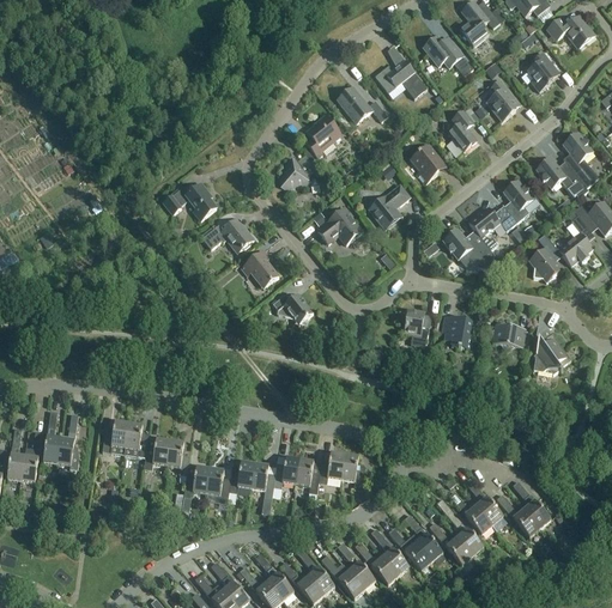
[(459,29),(472,44),(488,32),(482,24),(486,20),(492,28),(500,22),(491,11),(485,16),(472,0),(460,10),(468,22),(459,29)]
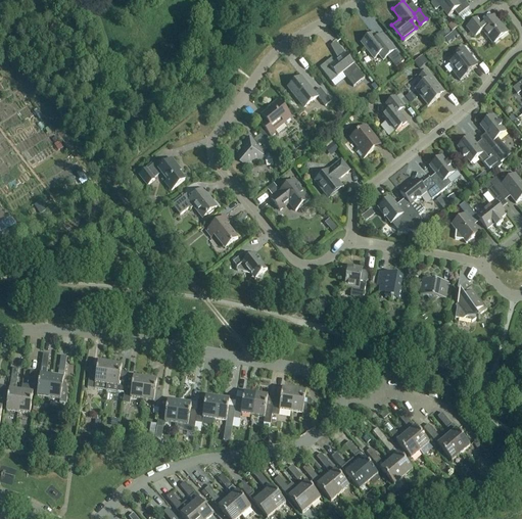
[(430,1),(434,6),(436,6),(439,3),(447,13),(454,8),(457,12),(469,4),(466,0),(430,0),(430,1)]
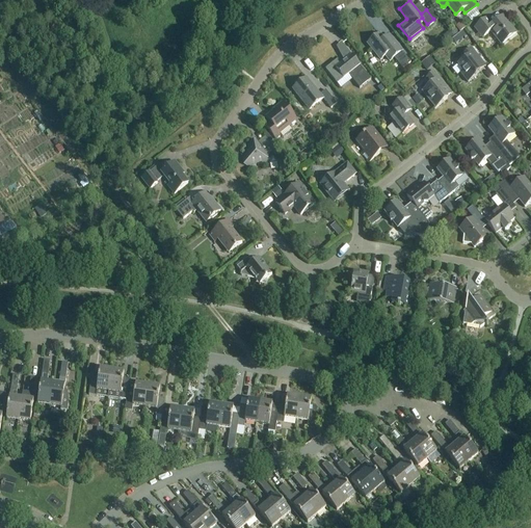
[(431,5),(426,9),(433,19),(439,15),(431,5)]
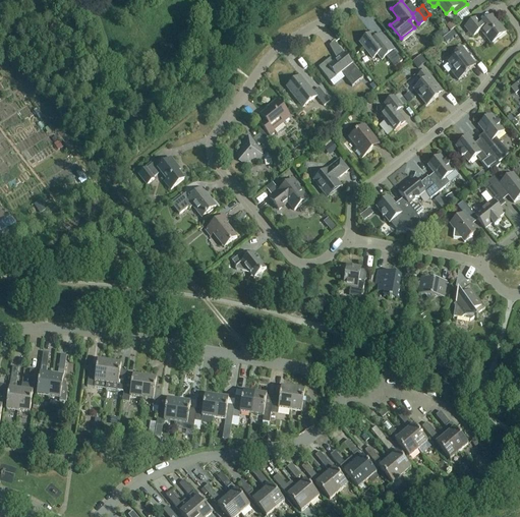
[(471,34),(480,26),(490,40),(504,30),(490,13),(481,21),(475,14),(464,24),(471,34)]
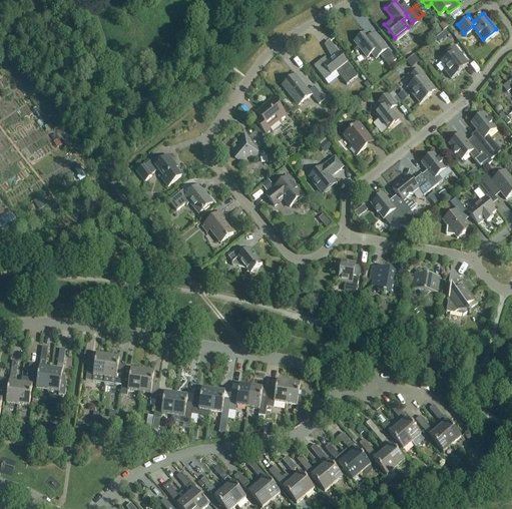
[(444,18),(438,23),(442,28),(448,23),(444,18)]
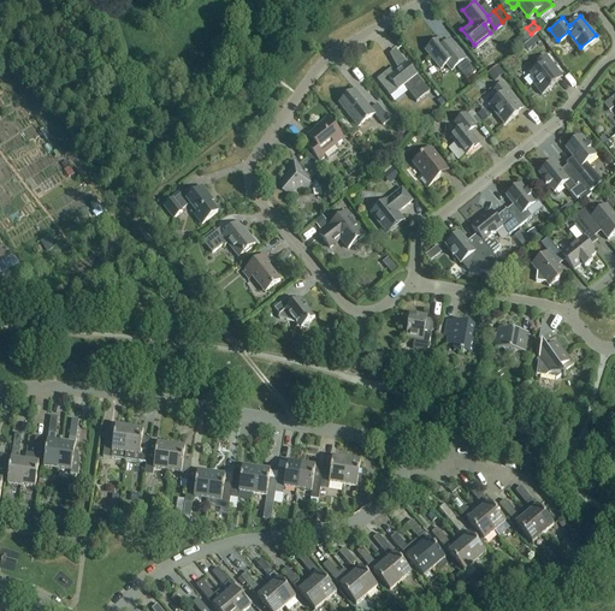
[(520,31),(512,37),(516,43),(525,37),(520,31)]
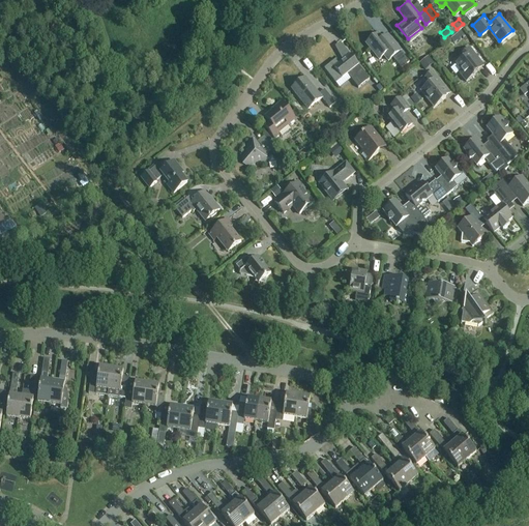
[(365,40),(378,56),(383,52),(387,58),(391,54),(401,65),(408,59),(386,32),(382,36),(377,31),(365,40)]
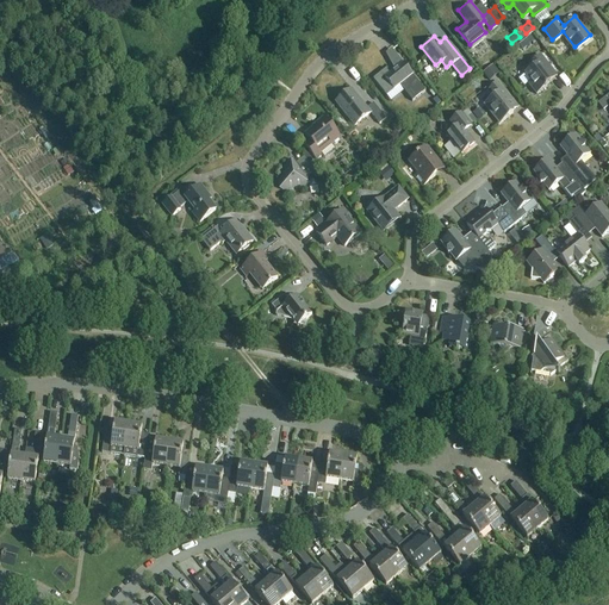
[(530,63),(523,69),(529,78),(527,80),(535,91),(546,82),(545,81),(555,73),(539,51),(528,60),(530,63)]
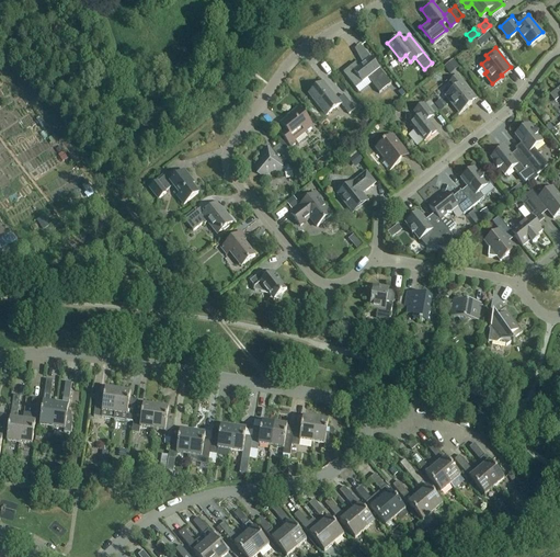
[(363,60),(362,60),(358,64),(354,59),(342,69),(354,84),(366,76),(378,90),(390,80),(366,50),(360,55),(363,60)]
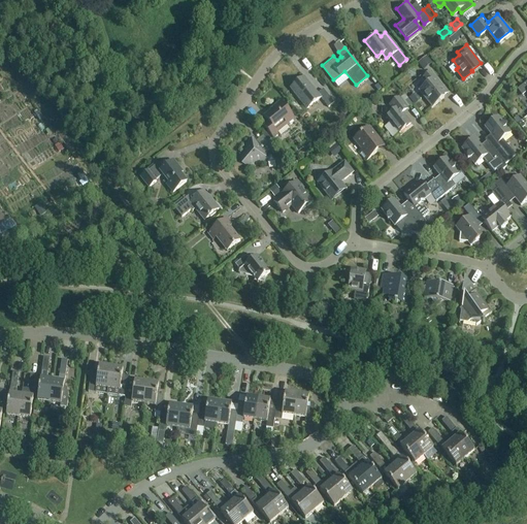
[(417,59),(421,64),(429,58),(425,53),(417,59)]
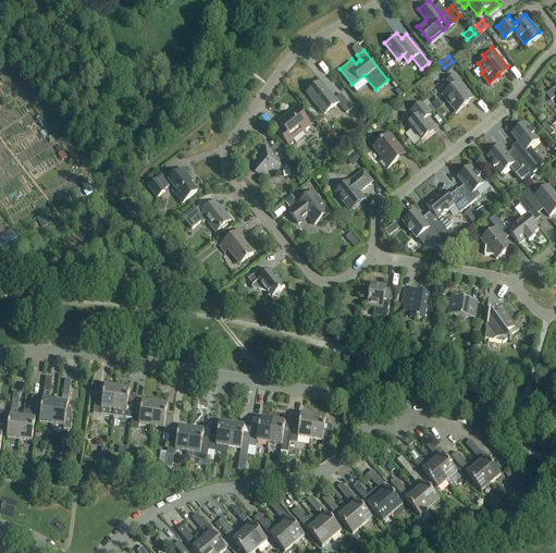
[(444,80),(449,86),(442,93),(455,110),(472,96),(454,72),(444,80)]
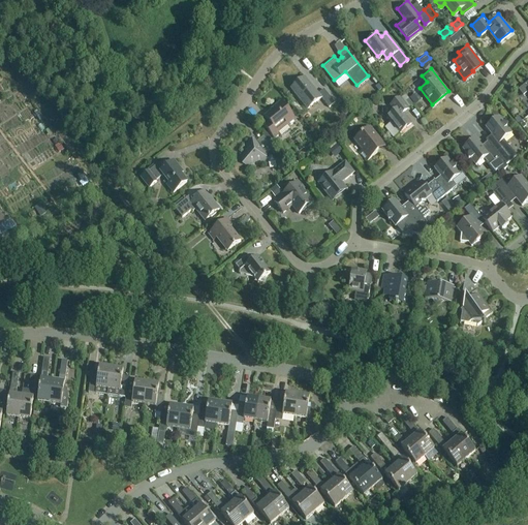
[(289,86),(306,106),(320,95),(328,104),(334,100),(322,86),(317,91),(304,74),(289,86)]
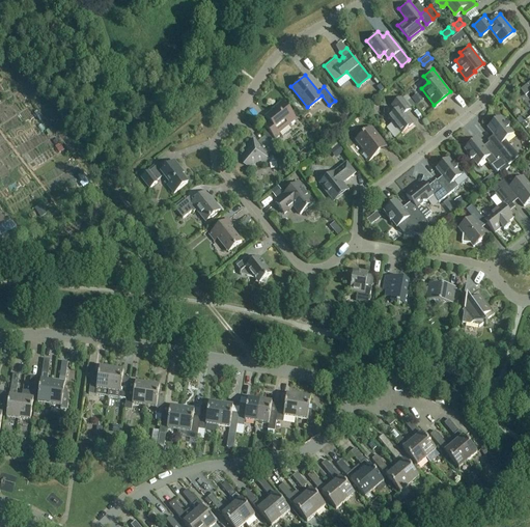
[(529,78),(521,86),(526,91),(529,88),(529,78)]
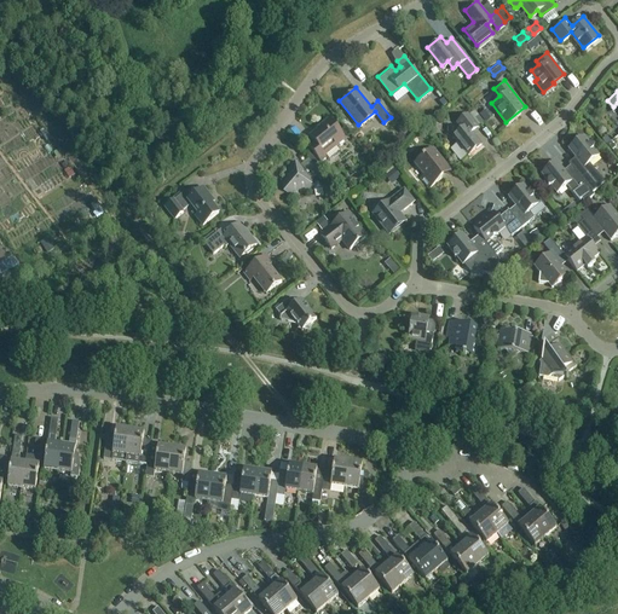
[(492,114),(485,105),(478,111),(484,120),(492,114)]
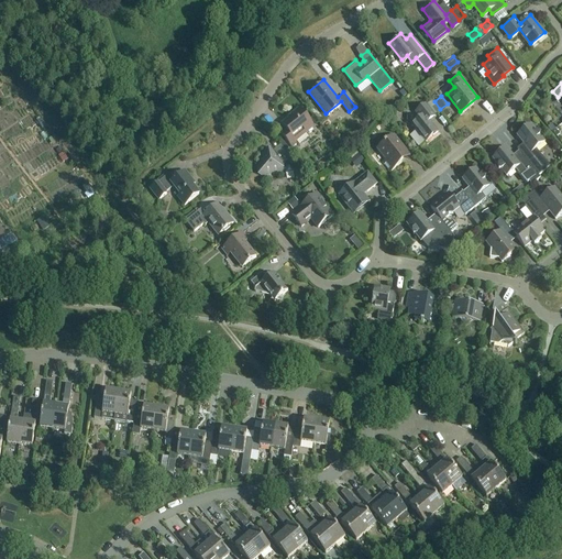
[(419,114),(410,121),(425,139),(437,129),(428,118),(434,112),(425,101),(415,109),(419,114)]
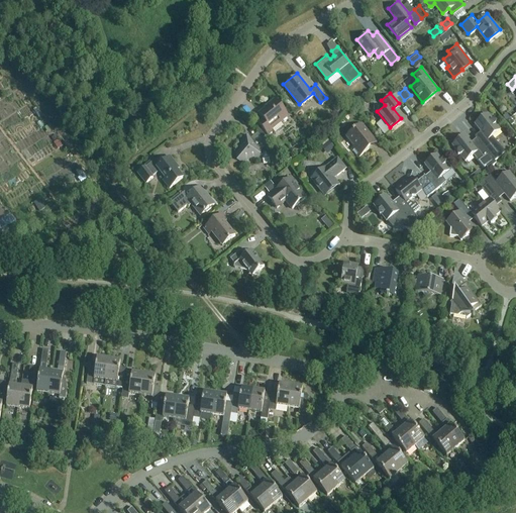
[(262,116),(258,120),(267,132),(272,128),(274,131),(284,123),(281,120),(289,114),(274,96),(266,102),(268,104),(265,107),(265,106),(258,111),(262,116)]
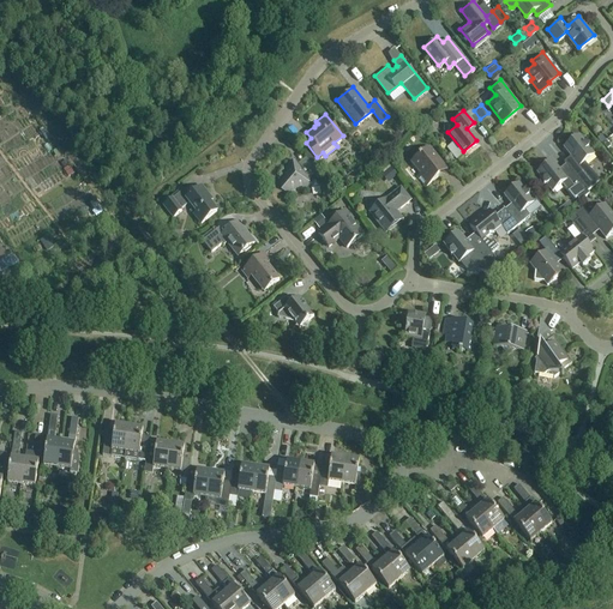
[(394,122),(400,130),(404,126),(398,119),(394,122)]
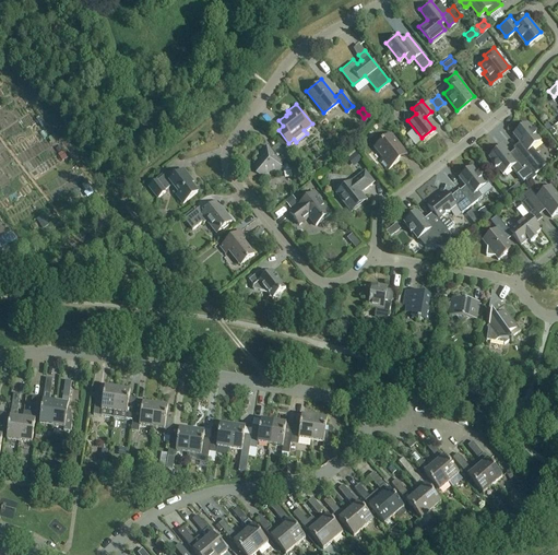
[(307,115),(312,120),(316,117),(310,111),(307,115)]
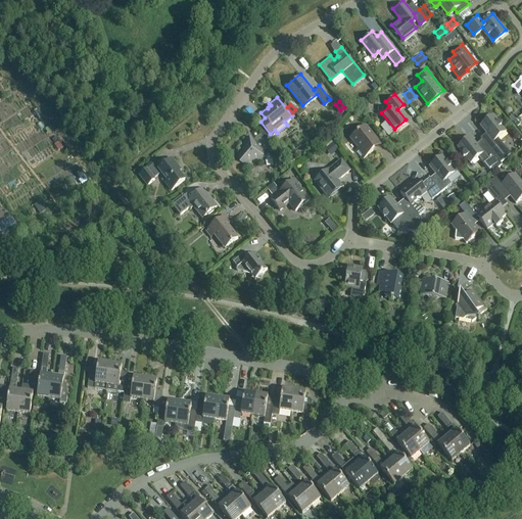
[(37,107),(33,109),(38,116),(42,114),(37,107)]
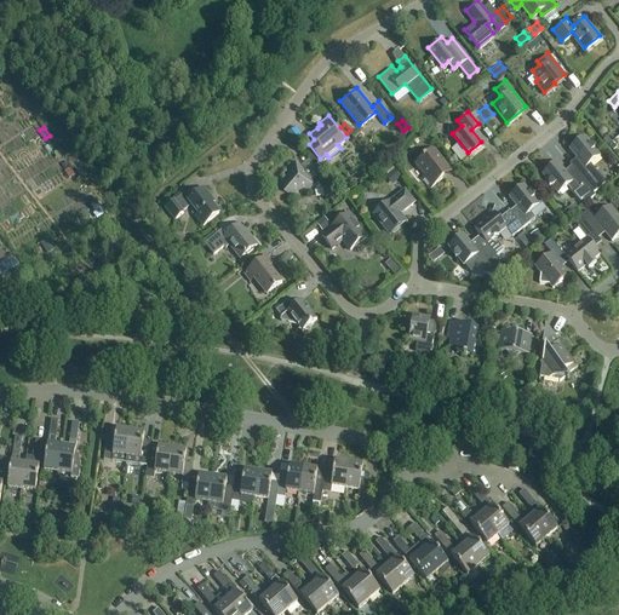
[(583,133),(568,145),(579,159),(572,164),(573,166),(592,190),(601,183),(597,178),(601,176),(589,160),(599,153),(592,145),(594,143),(590,142),(583,133)]
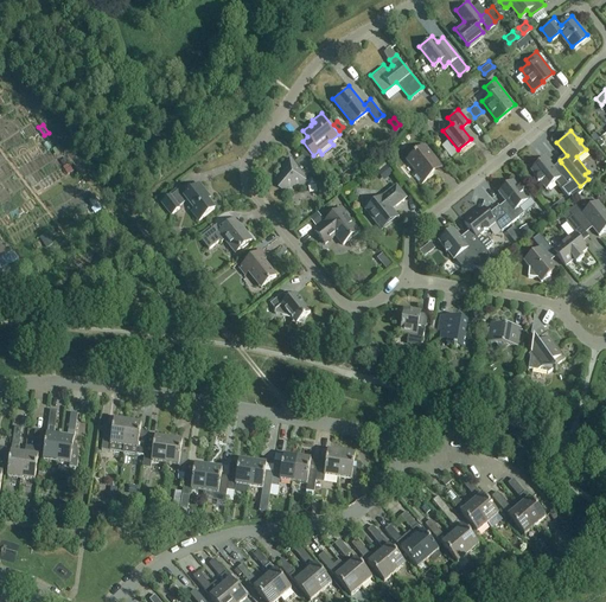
[(406,157),(415,168),(412,171),(419,181),(432,171),(431,168),(433,166),(432,164),(438,159),(423,142),(406,157)]
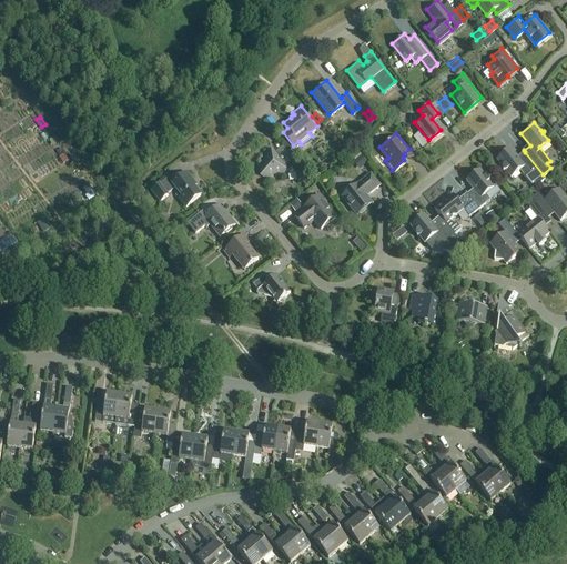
[(543,174),(525,152),(519,158),(509,145),(496,157),(502,163),(503,168),(505,168),(510,174),(519,168),(530,182),(533,180),(536,183),(545,177),(543,174)]
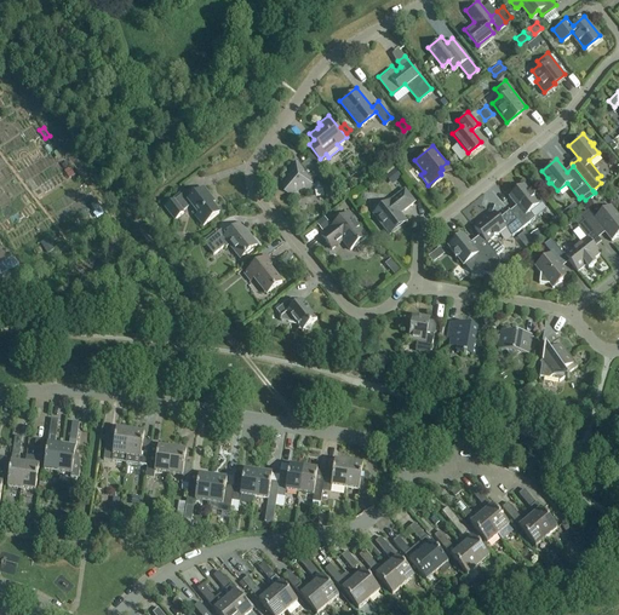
[(281,179),(292,191),(322,187),(313,174),(313,173),(319,168),(313,162),(307,167),(303,162),(287,165),(281,179)]
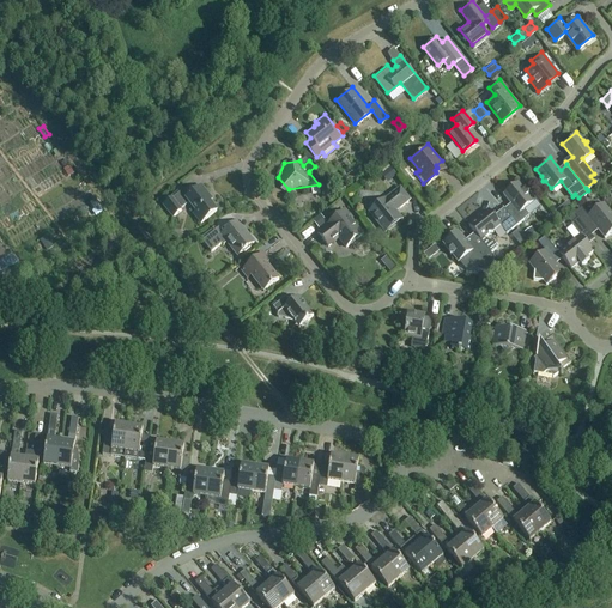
[(386,180),(395,171),(389,164),(383,169),(387,172),(383,176),(386,180)]
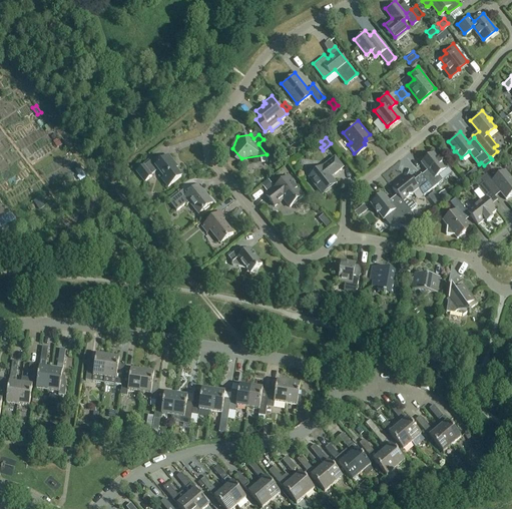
[(429,170),(423,175),(432,186),(442,177),(438,172),(446,166),(441,160),(441,158),(438,156),(432,150),(420,159),(429,170)]
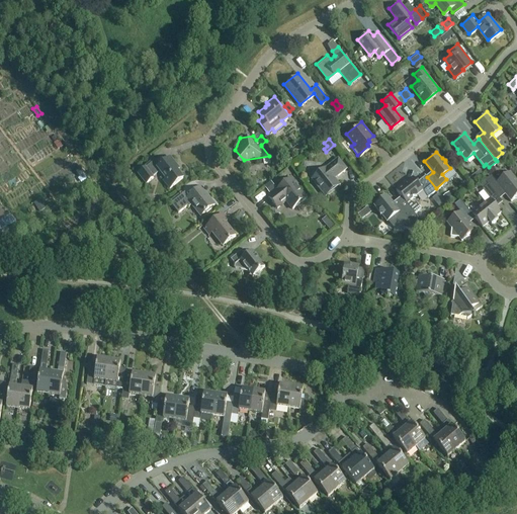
[(176,167),(178,166),(169,155),(158,163),(154,157),(137,170),(146,180),(152,175),(151,174),(159,168),(165,176),(162,178),(169,185),(182,175),(176,167)]
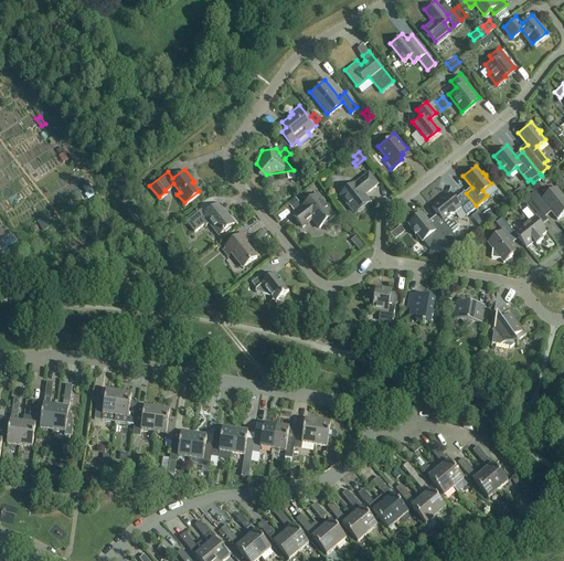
[(339,192),(354,211),(369,199),(363,192),(376,181),(368,170),(354,181),(354,180),(339,192)]
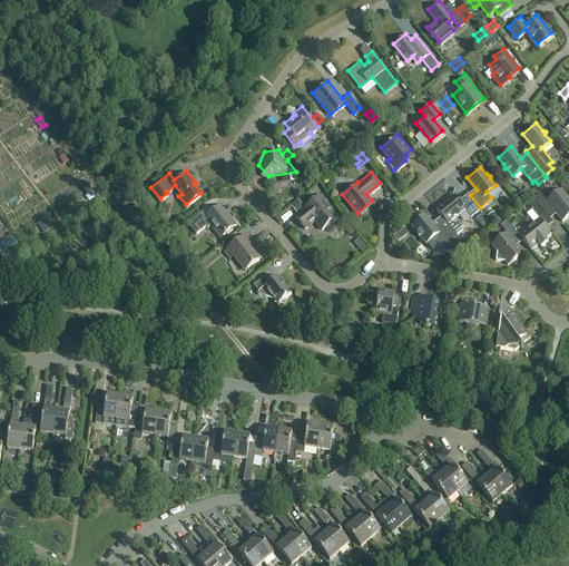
[(546,198),(561,218),(566,215),(568,215),(568,197),(560,186),(546,198)]
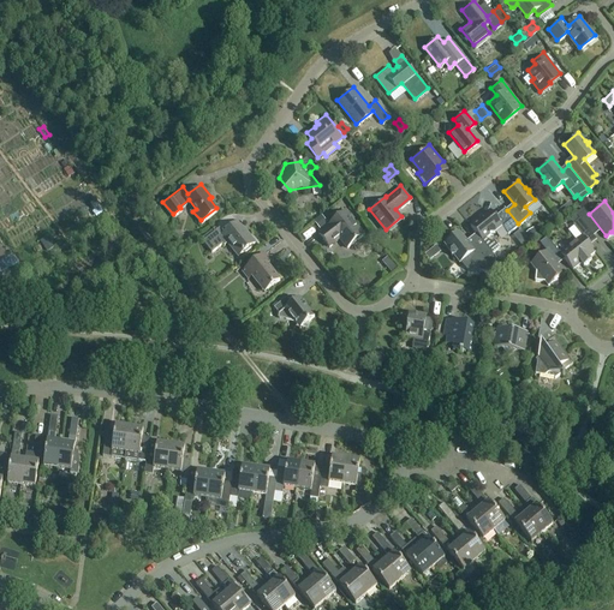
[(100,202),(91,208),(95,214),(103,208),(100,202)]
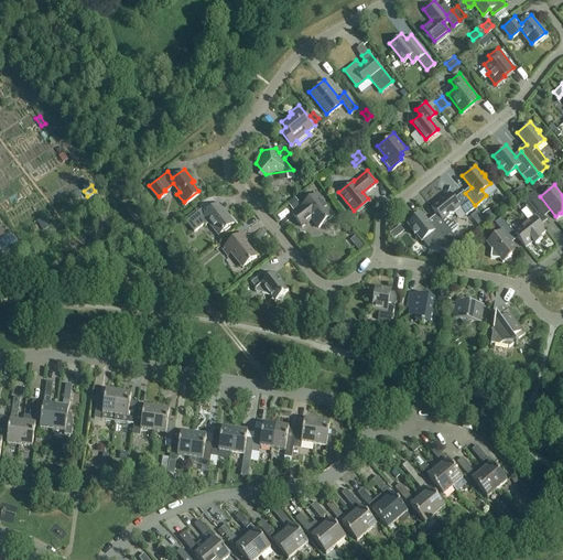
[(519,192),(515,187),(509,192),(513,196),(519,192)]
